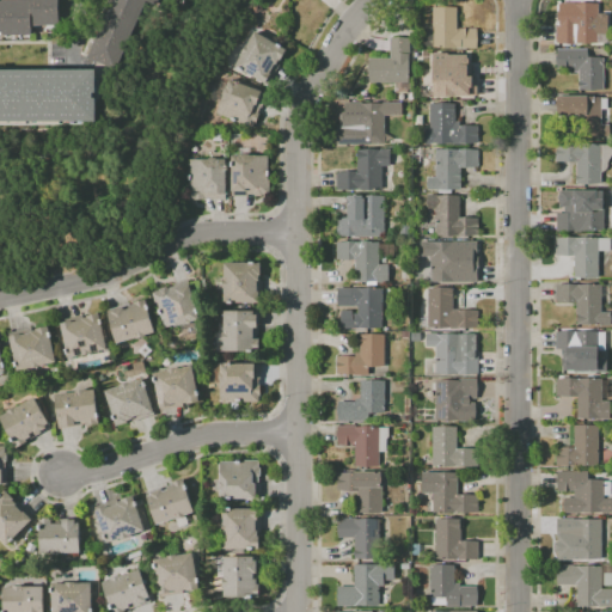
[(0,1),(1,1),(1,0),(60,0),(60,24),(59,24),(59,26),(32,26),(32,36),(2,36),(2,32),(0,32),(0,1)]
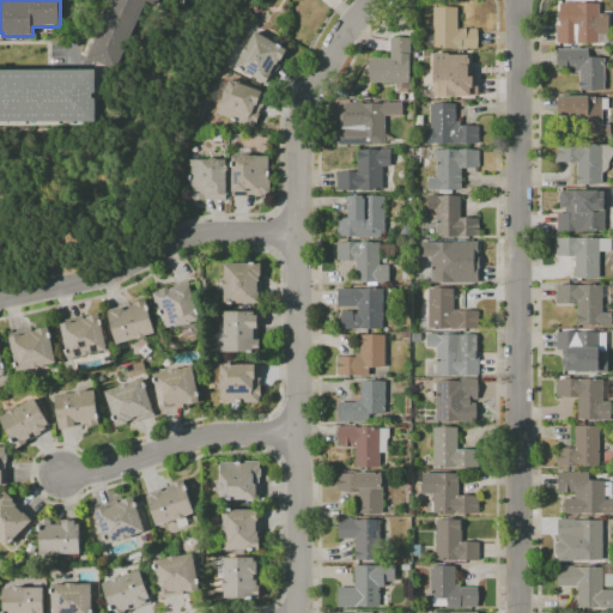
[(95,70),(97,62),(87,58),(113,0),(159,0),(157,6),(146,1),(116,71),(114,70),(101,98),(101,82),(97,82),(97,70),(95,70)]
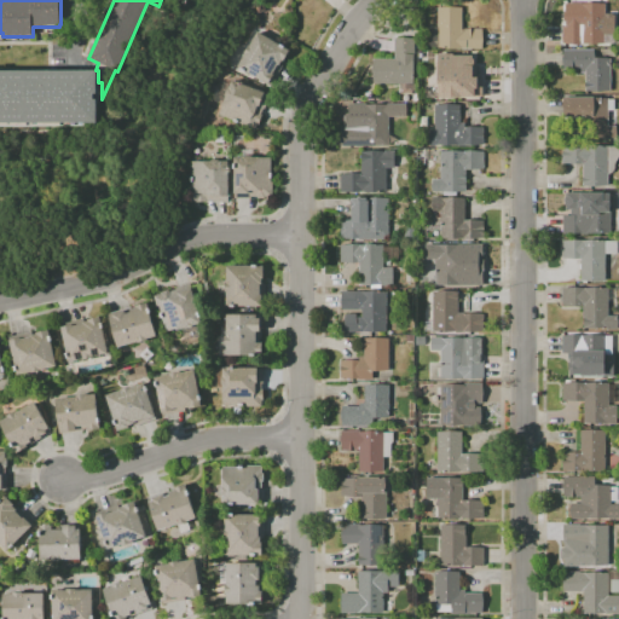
[(606,44),(562,44),(562,27),(566,27),(567,3),(582,3),(582,4),(606,4),(606,44)]
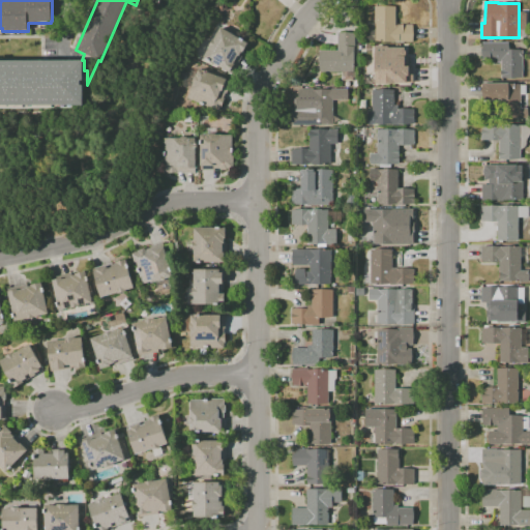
[(375,41),(373,41),(371,41),(369,41),(366,40),(365,39),(364,36),(364,34),(364,32),(365,31),(366,30),(367,29),(369,28),(370,26),(371,25),(373,24),(374,24),(375,24),(375,6),(396,6),(396,25),(413,25),(413,42),(396,42),(396,41),(375,41)]
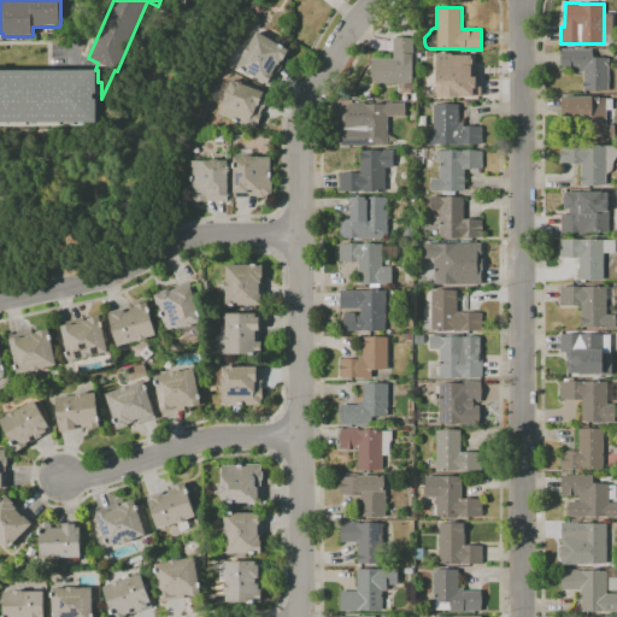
[(270,87),(238,68),(245,54),(244,54),(248,46),(257,31),(289,51),(283,62),(282,60),(280,64),(282,65),(270,87)]
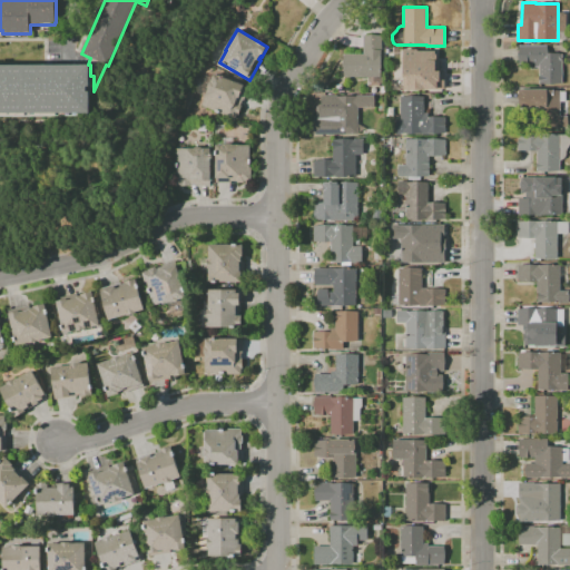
[(381,77),(344,77),(344,55),(363,55),(363,37),(382,37),(382,57),(381,57),(381,77)]
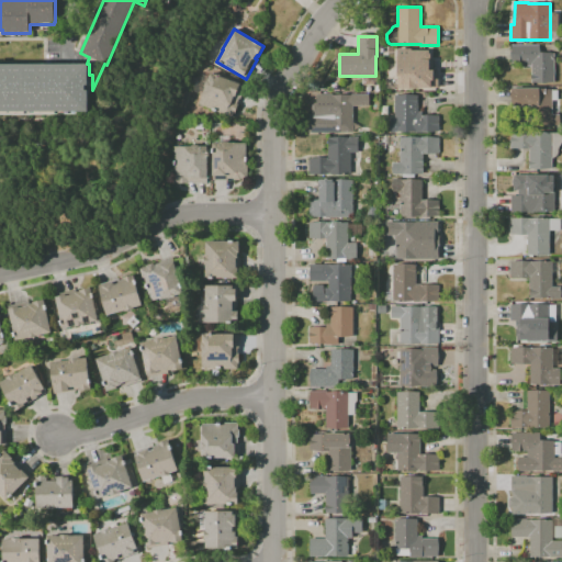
[(554,82),(531,82),(531,66),(527,66),(527,64),(512,64),(512,45),(540,45),(540,53),(554,53),(554,82)]
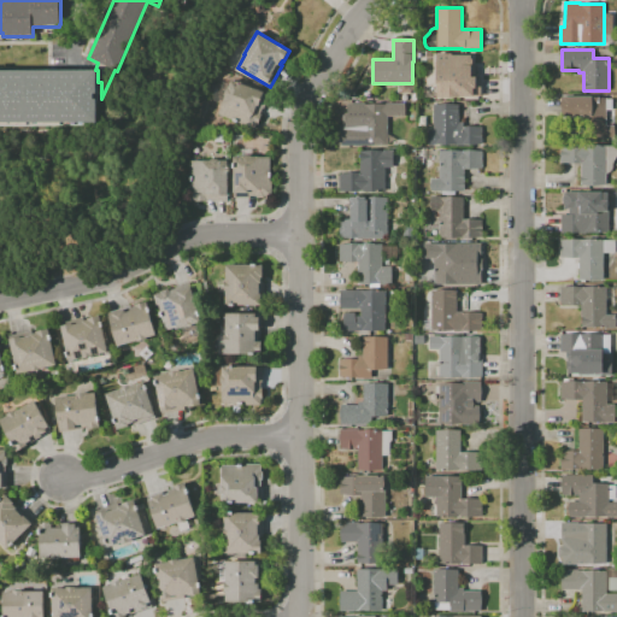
[(482,97),(462,97),(462,98),(438,98),(436,54),(453,54),(453,56),(472,56),(472,58),(474,59),(474,65),(472,66),(476,66),(476,77),(482,77),(482,97)]
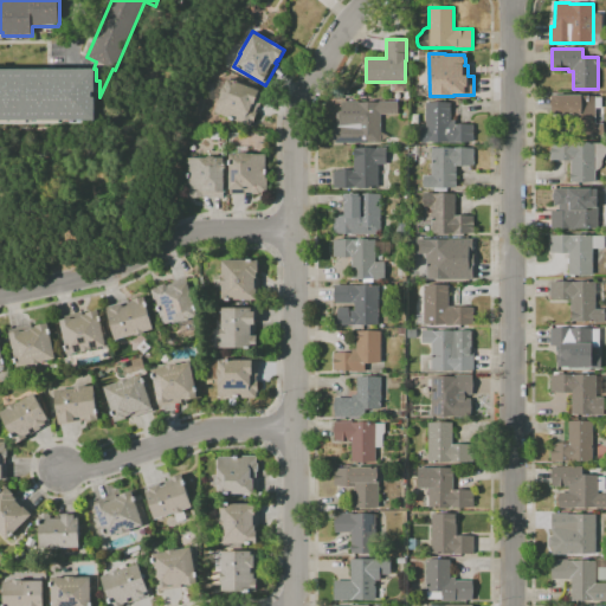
[(100,97),(98,97),(98,103),(96,103),(96,121),(0,121),(0,69),(94,69),(96,69),(96,81),(100,81),(100,97)]
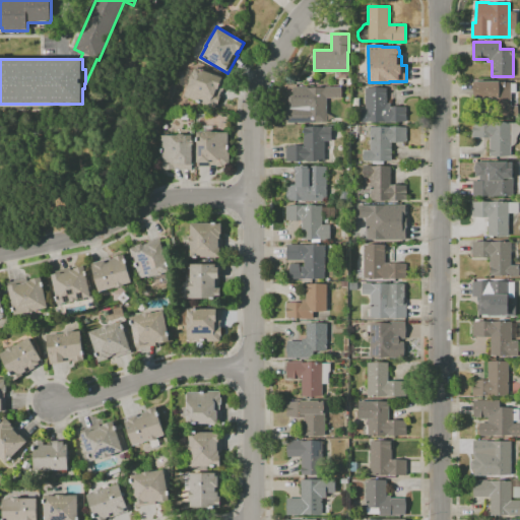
[(186,76),(189,69),(193,71),(195,67),(230,81),(218,106),(216,105),(214,110),(184,96),(187,88),(178,84),(181,79),(186,76)]
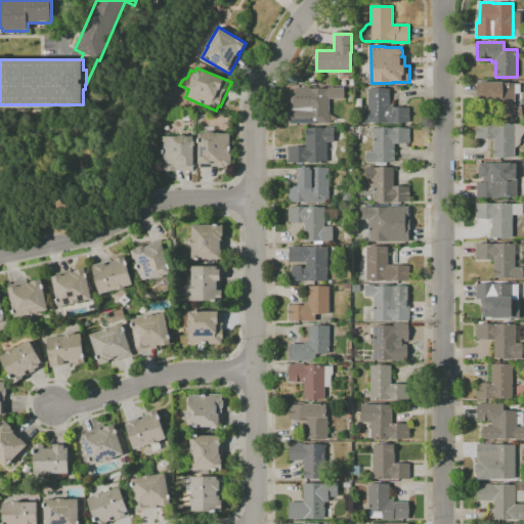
[(515,106),(522,106),(522,119),(501,119),(501,99),(478,99),(478,83),(504,83),(515,83),(515,84),(520,84),(520,93),(515,93),(515,106)]
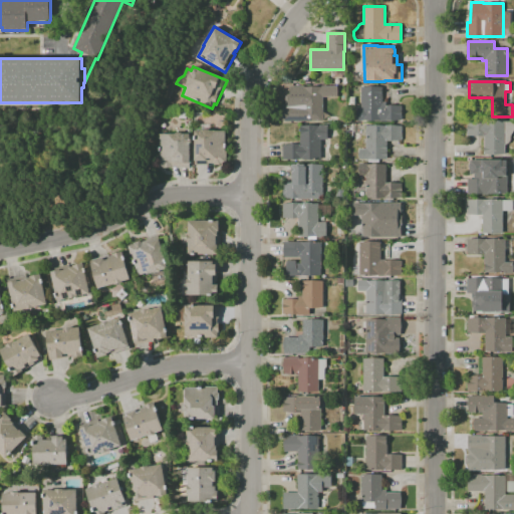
[(323,121),(284,121),(284,105),(286,105),(286,94),(290,94),(290,86),(304,86),(304,87),(322,87),(322,86),(337,86),(337,97),(323,97),(323,121)]
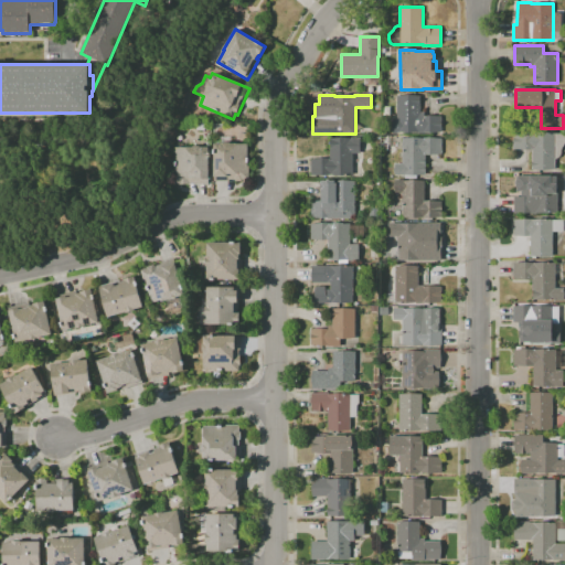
[(441,132),(400,132),(400,134),(393,134),(392,118),(397,118),(397,96),(419,96),(420,113),(424,113),(424,117),(441,117),(441,132)]
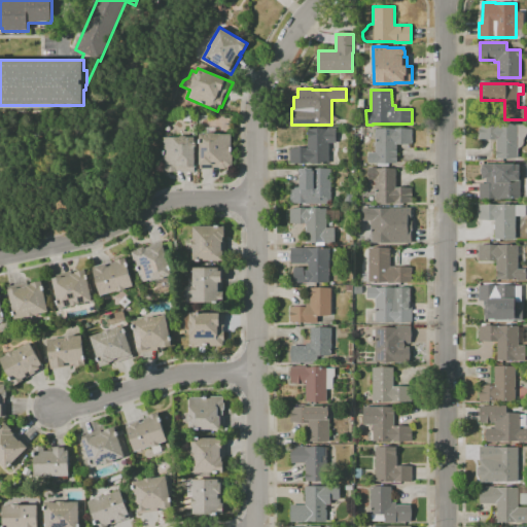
[(203,126),(200,126),(200,115),(209,115),(209,118),(203,118),(203,126)]
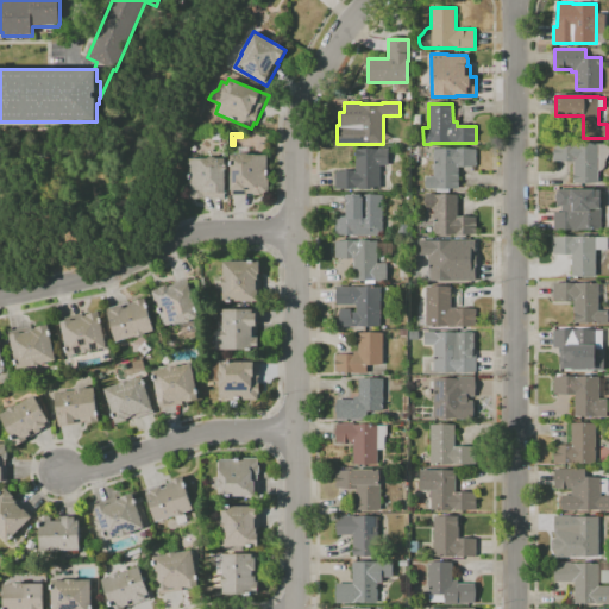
[(573,183),(573,161),(553,161),(553,144),(608,144),(608,156),(608,157),(607,159),(606,161),(606,162),(606,164),(604,167),(604,168),(602,170),(600,171),(598,171),(598,182),(573,183)]
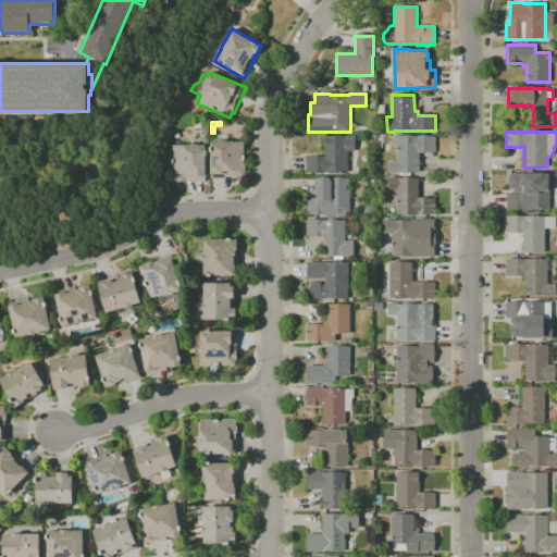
[(238,178),(232,178),(231,176),(225,176),(225,178),(211,178),(211,143),(218,143),(218,135),(227,135),(227,141),(246,141),(246,177),(239,177),(238,178)]
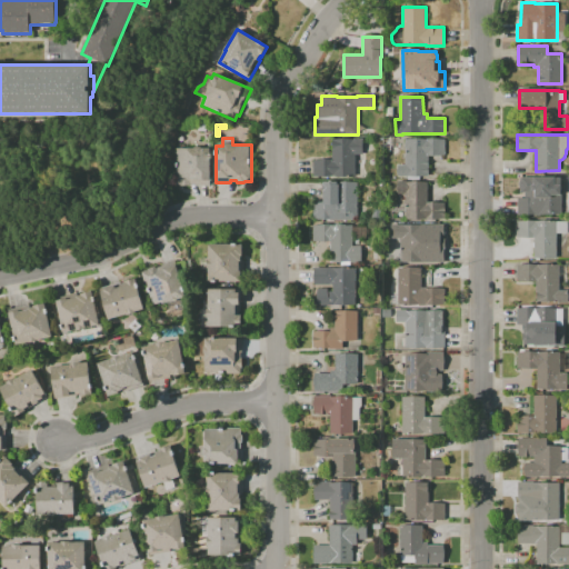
[(355,177),(313,177),(313,161),(332,161),(332,149),(333,149),(333,140),(353,139),(362,138),(362,155),(355,155),(355,177)]
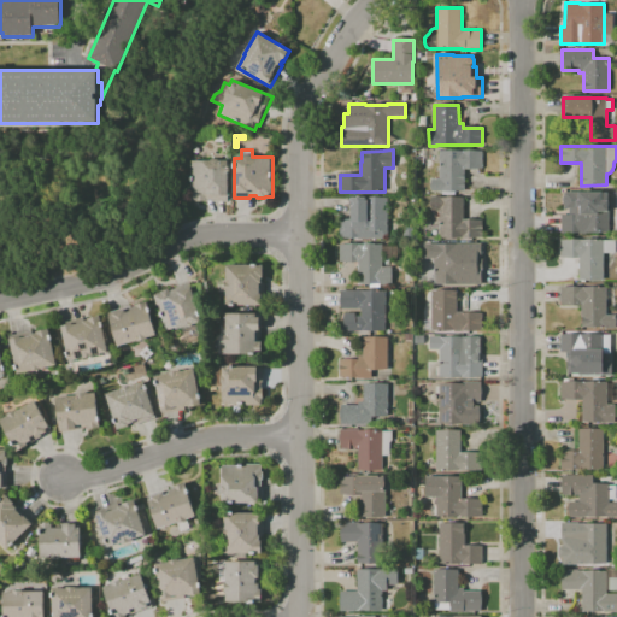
[(482,169),(464,170),(464,192),(456,192),(456,195),(442,195),(442,192),(432,192),(432,180),(440,178),(440,152),(482,151),(482,169)]
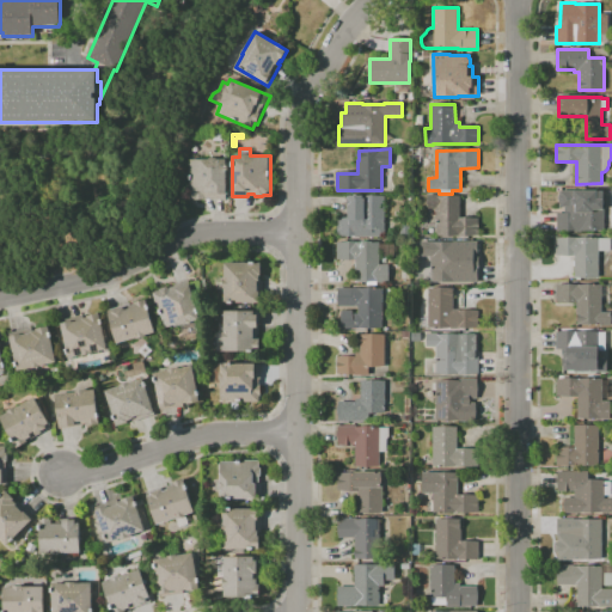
[(207,201),(207,199),(204,199),(204,201),(194,201),(194,199),(188,199),(188,160),(209,160),(209,159),(218,159),(225,159),(226,201),(207,201)]
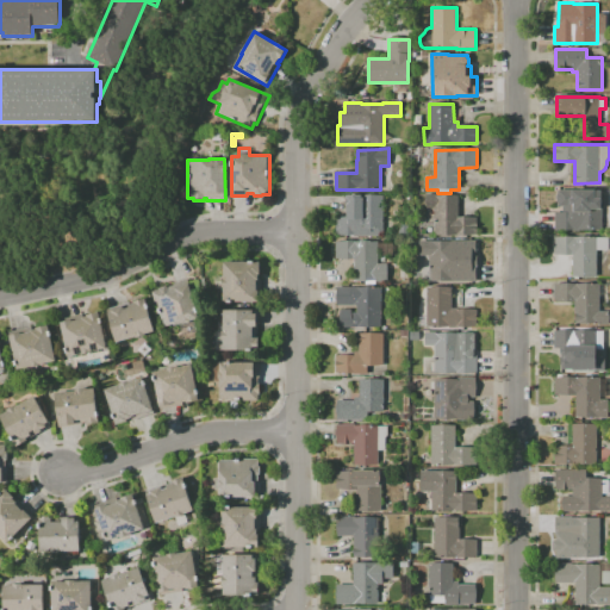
[(602,231),(555,231),(555,213),(564,212),(564,207),(558,207),(558,203),(556,201),(556,195),(558,194),(558,191),(602,191),(602,231)]
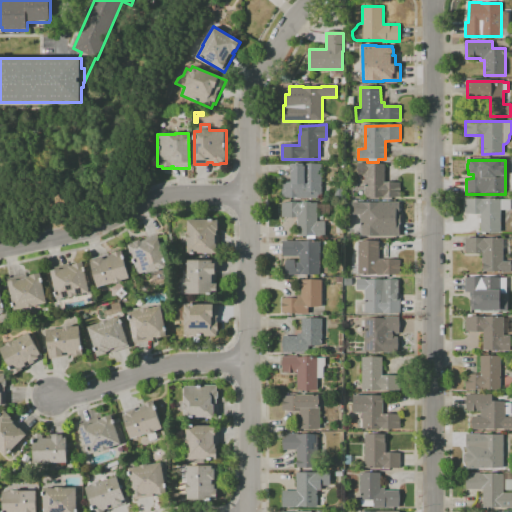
[(400,199),(352,198),(352,188),(364,188),(364,175),(357,175),(357,163),(366,163),(366,164),(385,164),(385,183),(400,183),(400,199)]
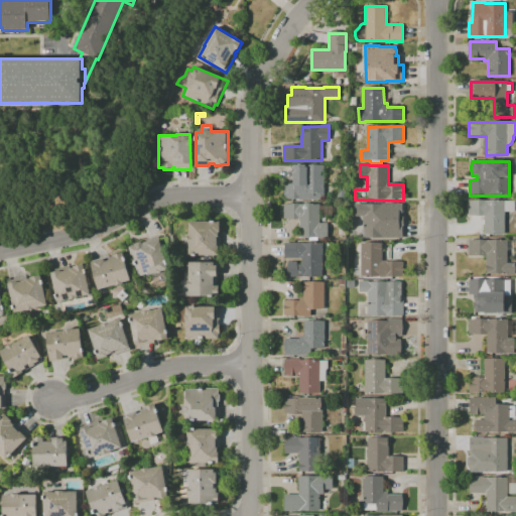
[(325,200),(284,200),(284,184),(294,184),(294,165),(325,165),(325,200)]
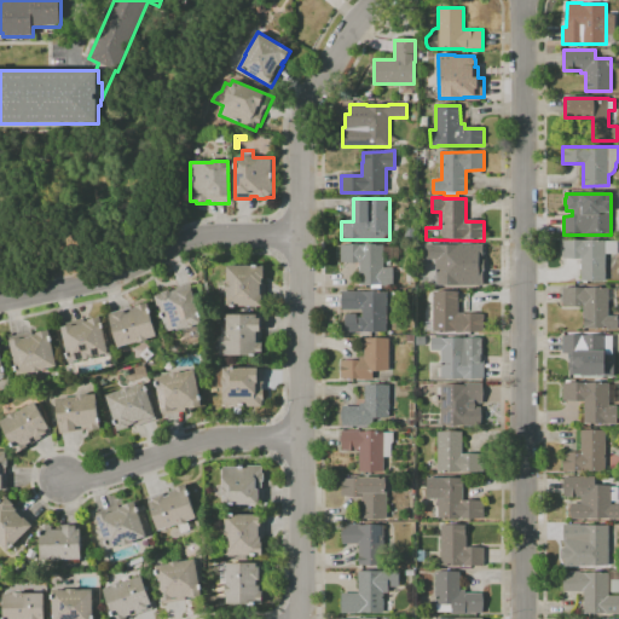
[(606,282),(582,282),(582,268),(579,268),(579,264),(582,264),(582,258),(562,258),(562,241),(618,241),(618,254),(606,254),(606,282)]
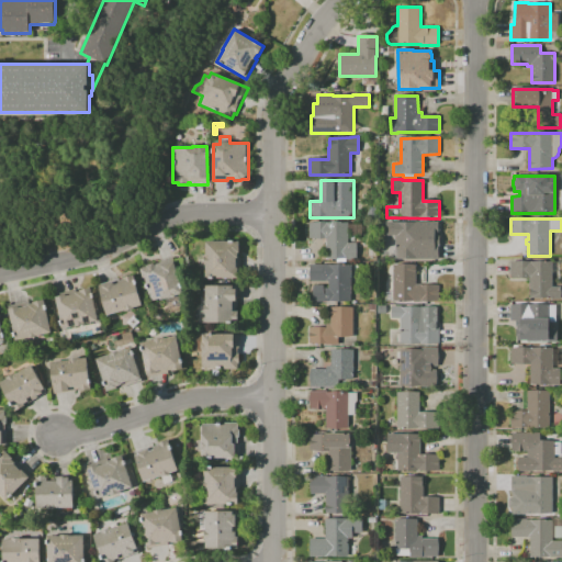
[(438,260),(395,260),(395,236),(386,236),(386,222),(439,222),(439,234),(438,234),(438,237),(440,237),(440,246),(438,246),(438,260)]
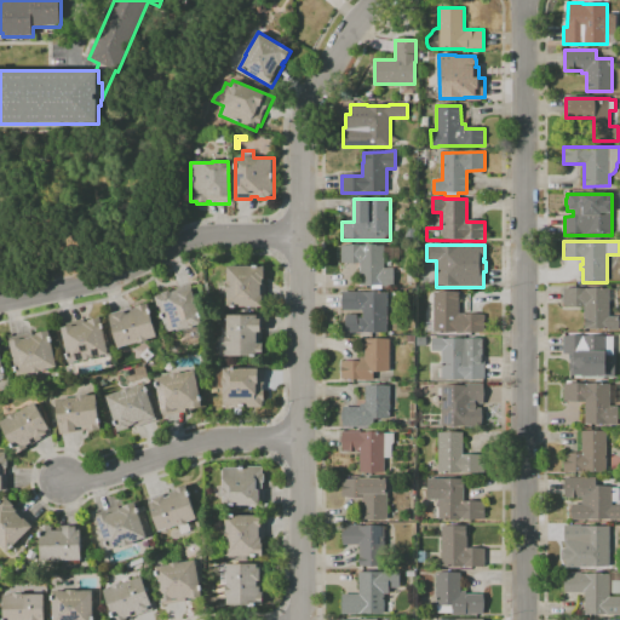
[(395,287),(360,287),(360,264),(340,264),(340,246),(384,246),(384,247),(394,247),(394,259),(384,259),(384,268),(395,268),(395,287)]
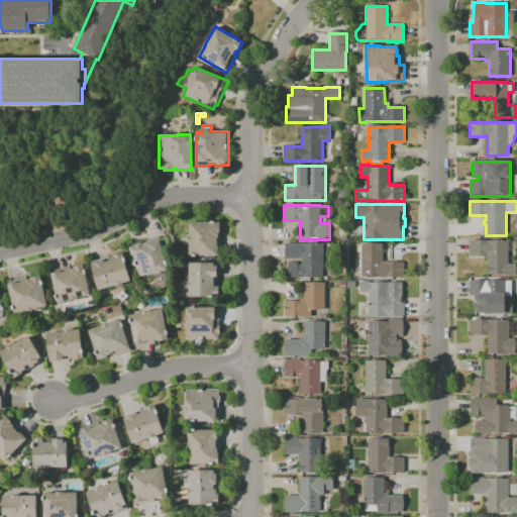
[(221,256),(189,256),(189,244),(183,244),(183,235),(189,235),(189,222),(220,222),(220,233),(219,232),(219,236),(221,236),(221,256)]
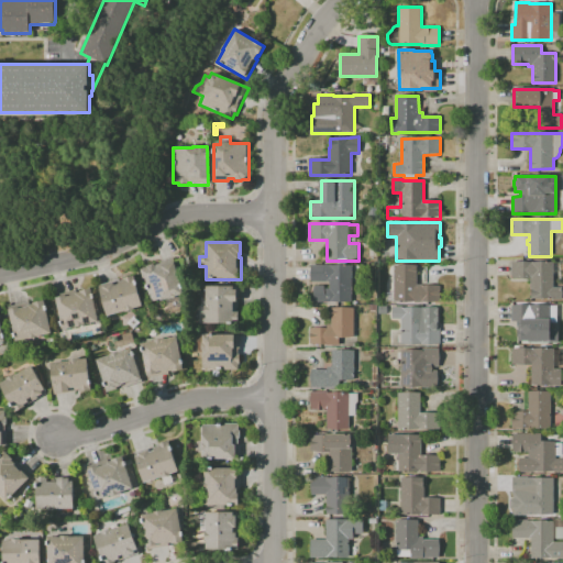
[(151,302),(140,269),(147,267),(146,266),(154,264),(154,265),(161,264),(159,262),(173,258),(174,261),(183,258),(185,268),(176,272),(184,294),(176,297),(168,299),(168,298),(161,301),(161,299),(151,302)]
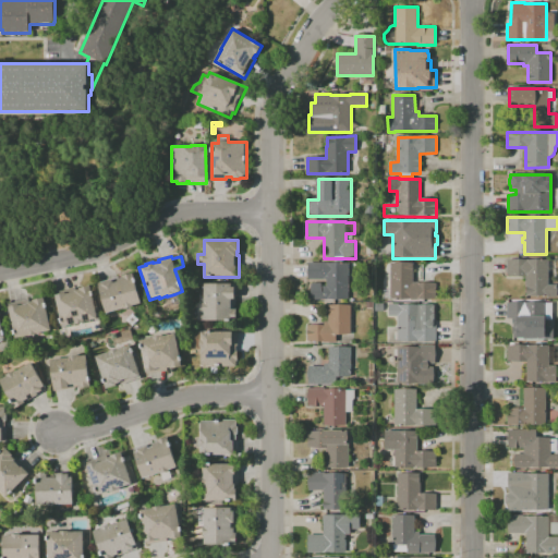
[(547,298),(547,295),(526,295),(526,275),(507,275),(507,261),(548,259),(548,261),(556,261),(556,270),(548,271),(548,286),(557,286),(557,298),(547,298)]
